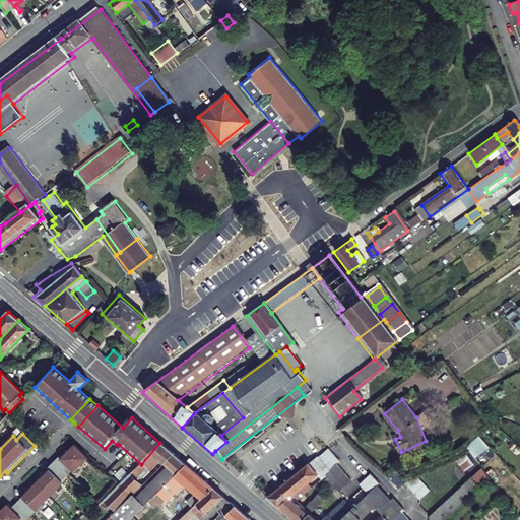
[(467,447),(478,455),(485,446),(474,438),(467,447)]
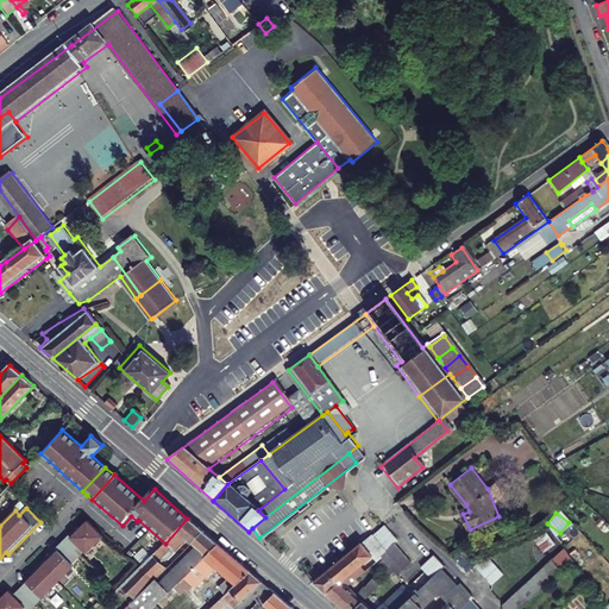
[(202,531),(187,519),(165,544),(156,552),(154,554),(159,558),(168,550),(174,554),(186,541),(188,544),(202,531)]
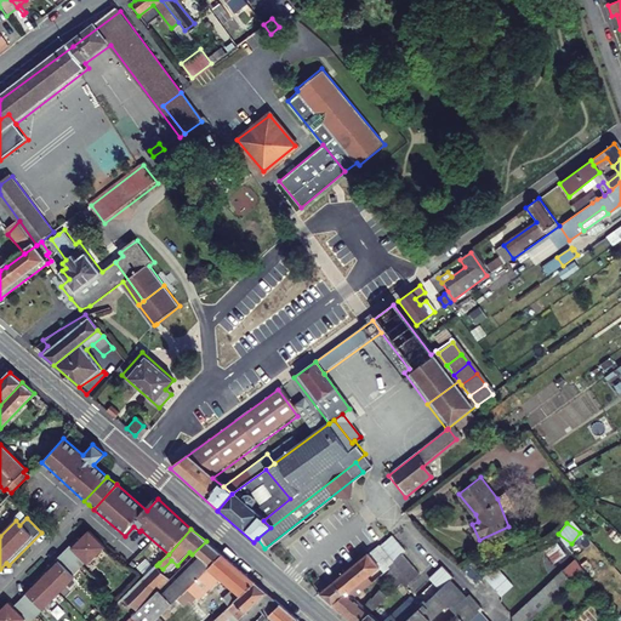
[(9,604),(0,611),(0,620),(33,620),(60,596),(57,593),(95,557),(96,559),(106,550),(90,533),(80,542),(78,540),(57,560),(52,556),(49,560),(52,565),(30,587),(33,590),(12,609),(9,604)]
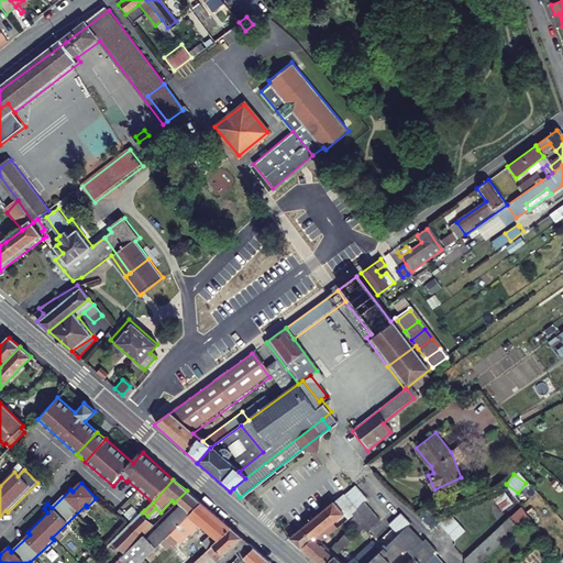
[(362,494),(355,487),(345,496),(352,503),(362,494)]
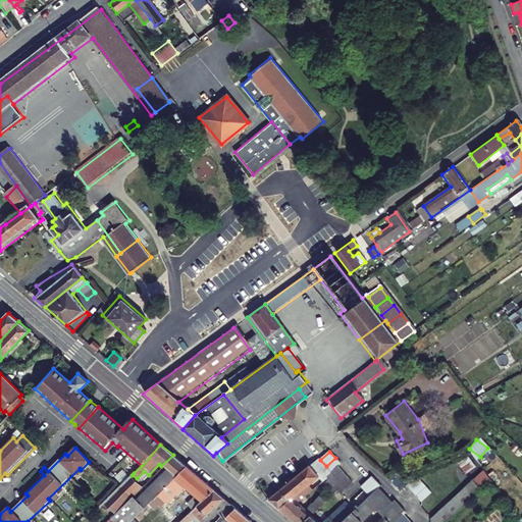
[(338,461),(341,460),(329,452),(335,458),(338,461)]
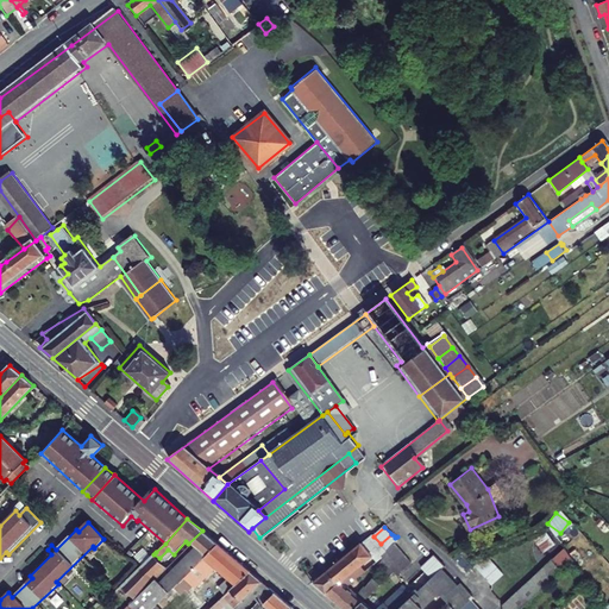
[(541,551),(553,544),(546,529),(533,537),(541,551)]
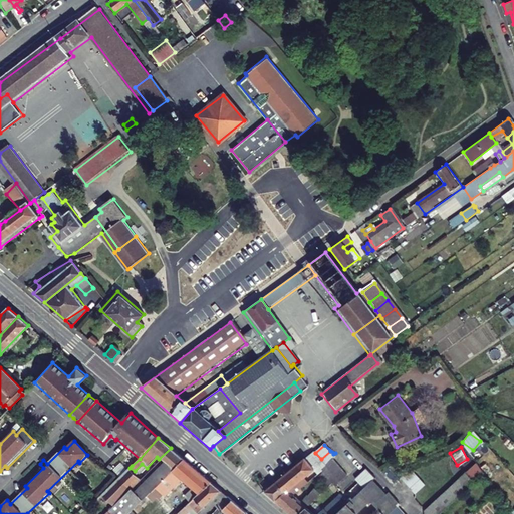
[(111,513),(110,513),(125,513),(154,487),(183,458),(171,448),(159,459),(137,481),(107,510),(111,513)]
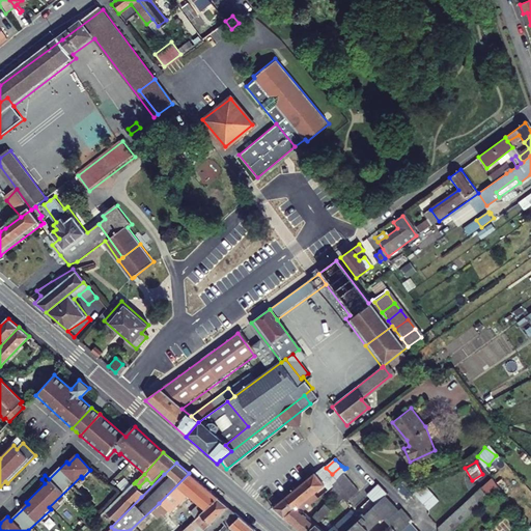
[(332,474),(326,468),(325,466),(276,507),(287,516),(301,506),(330,481),(333,485),(338,481),(332,474)]
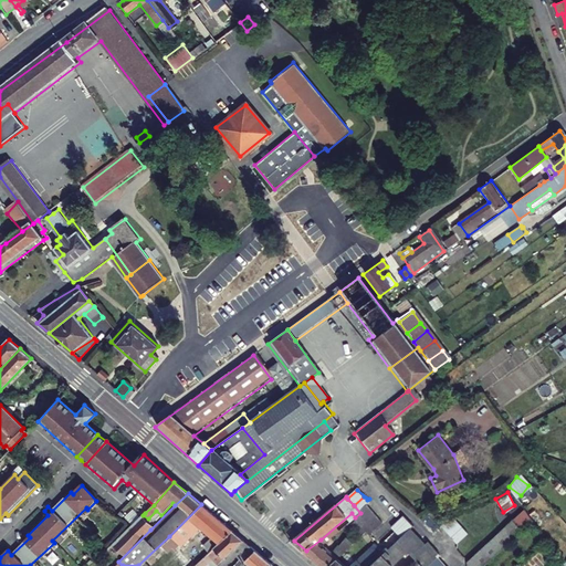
[(369,505),(366,502),(367,500),(364,496),(354,505),(360,513),(369,505)]
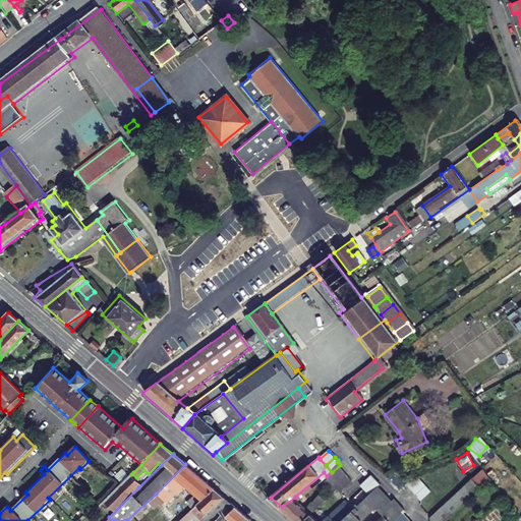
[(125,464),(110,480),(118,488),(128,477),(131,474),(133,472),(125,464)]
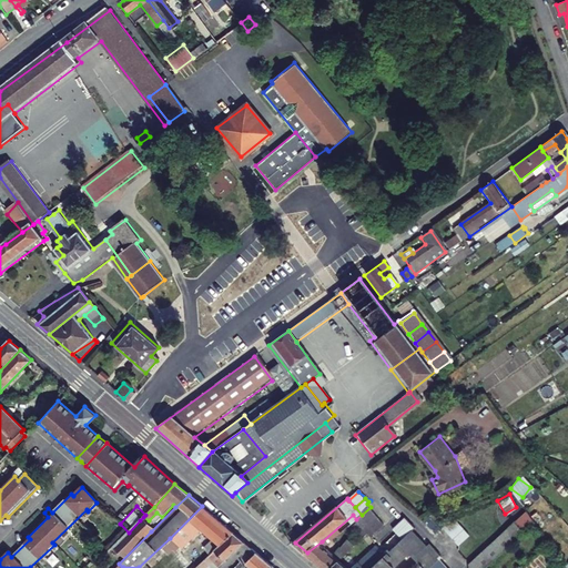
[(205,551),(229,529),(202,506),(170,538),(179,547),(198,529),(209,537),(199,547),(205,551)]
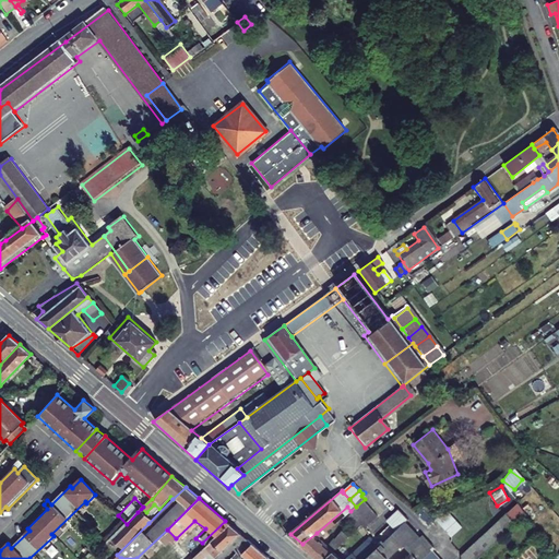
[(465,547),(466,558),(474,558),(526,511),(518,498),(465,547)]
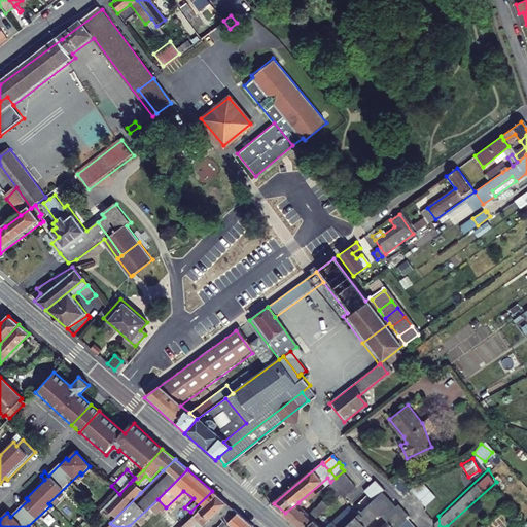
[(336,487),(348,476),(344,470),(336,478),(330,482),(336,487)]
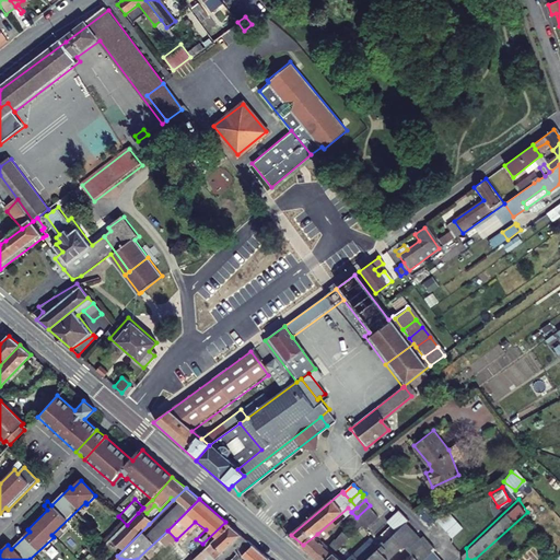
[(420,510),(431,521),(438,515),(426,503),(419,509),(420,510)]
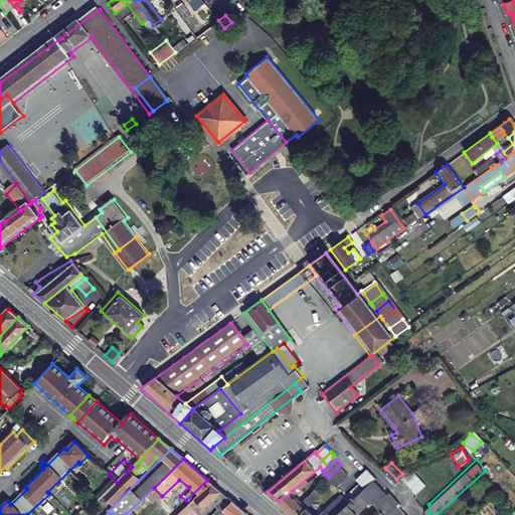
[(416,468),(411,464),(402,474),(407,478),(416,468)]
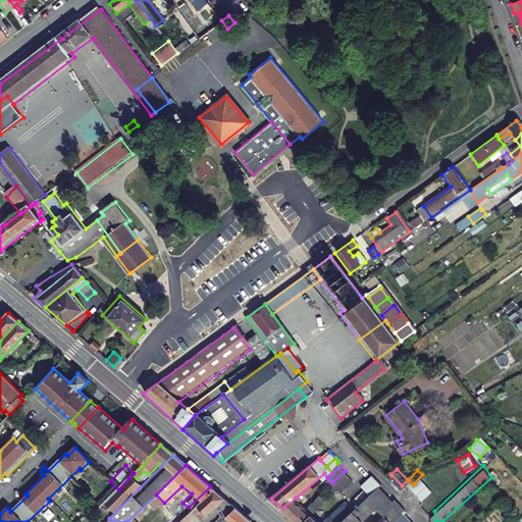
[(336,486),(349,475),(345,471),(332,482),(336,486)]
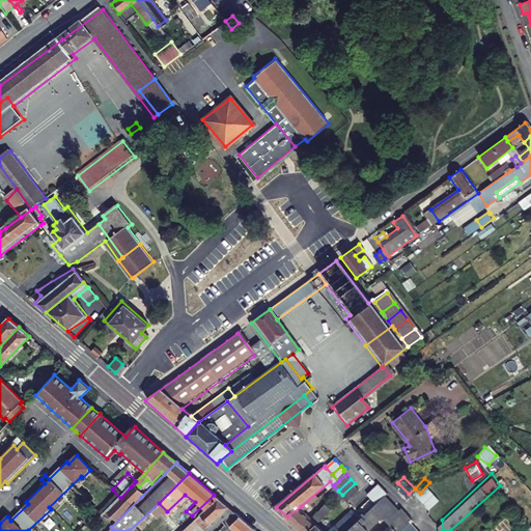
[(391,491),(381,480),(374,486),(384,496),(388,494),(391,491)]
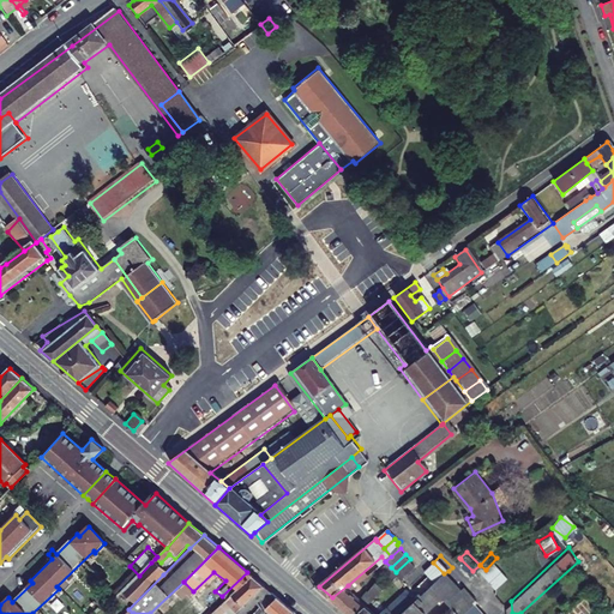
[(492,576),(504,564),(497,558),(486,570),(492,576)]
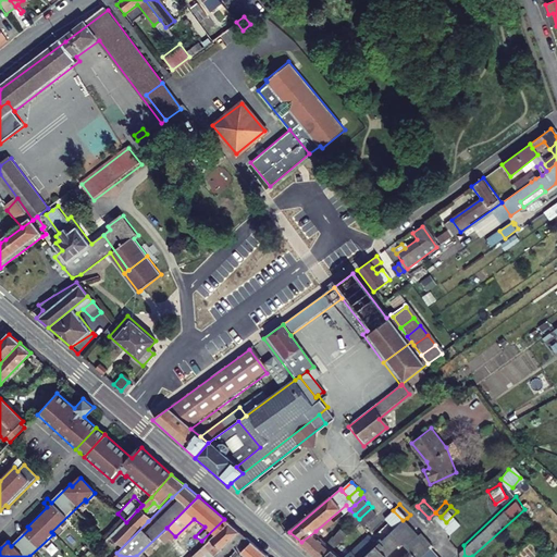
[(364,524),(378,514),(372,507),(359,519),(364,524)]
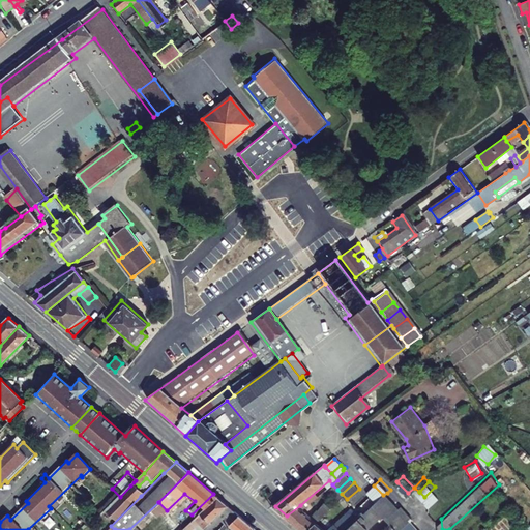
[(99,518),(110,527),(111,526),(141,496),(130,486),(120,497),(117,499),(113,504),(99,518)]
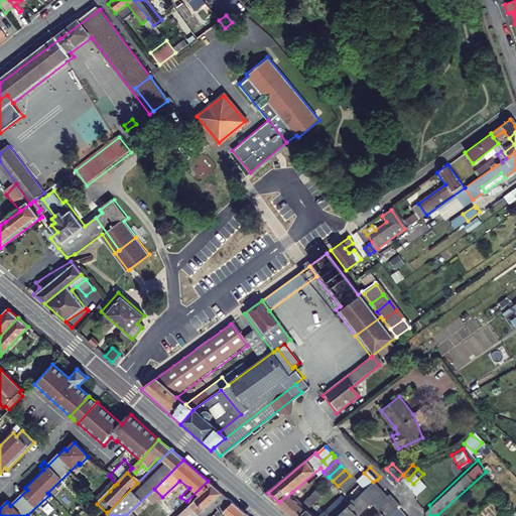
[(373,482),(364,473),(358,478),(368,487),(370,485),(373,482)]
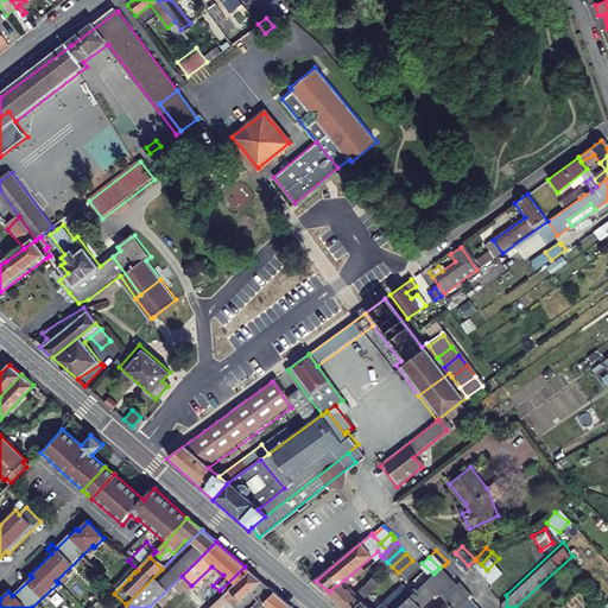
[(494,576),(505,565),(499,558),(487,570),(494,576)]
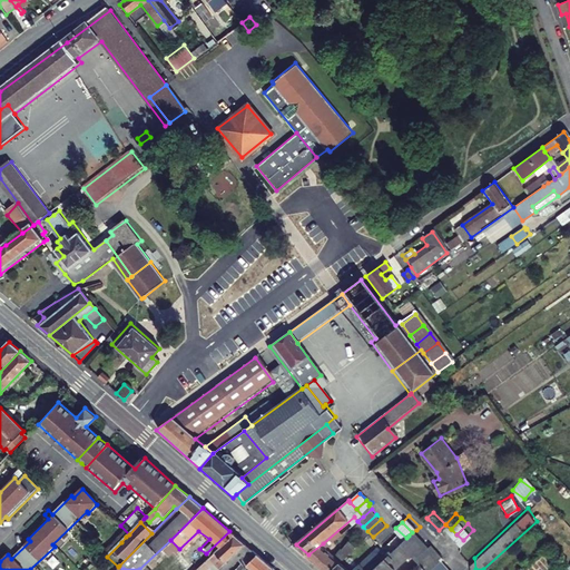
[(416,530),(412,532),(409,536),(420,547),(414,552),(423,560),(433,569),(455,569),(445,559),(448,556),(434,542),(431,544),(416,530)]
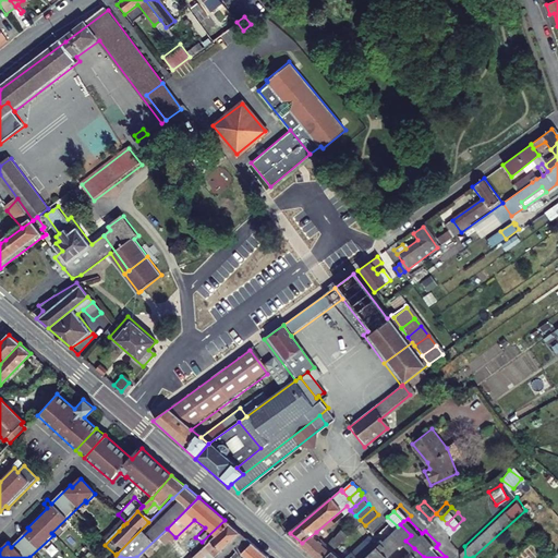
[(195,557),(207,557),(238,531),(225,520),(202,542),(191,553),(195,557)]
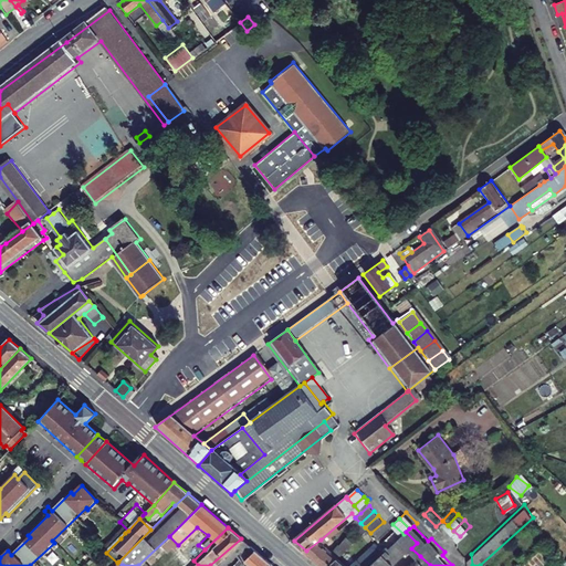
[(121,528),(115,534),(121,538),(125,533),(121,528)]
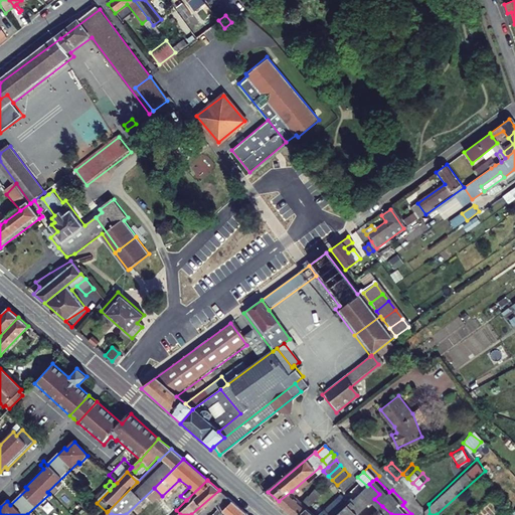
[(367,486),(352,500),(350,501),(360,513),(374,499),(379,494),(369,484),(367,486)]
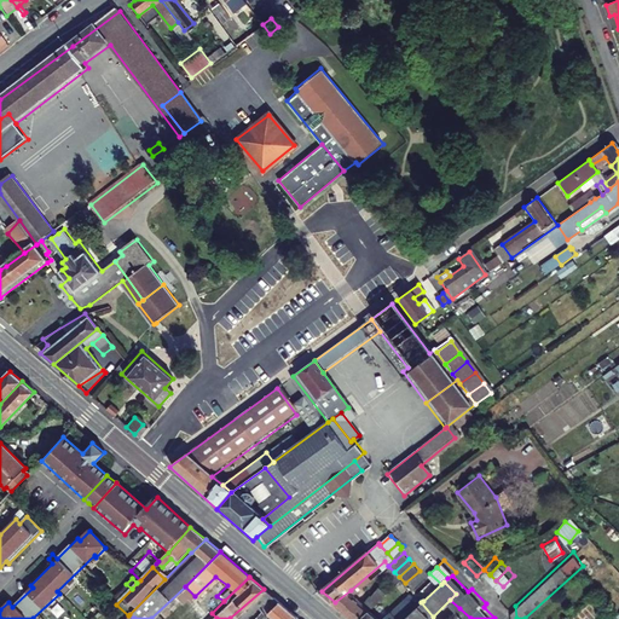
[(354,618),(363,618),(374,611),(351,590),(335,602),(354,618)]
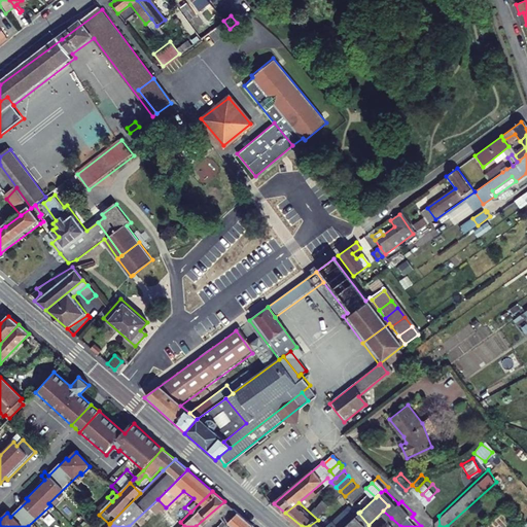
[(324,518),(321,522),(318,520),(309,526),(343,526),(358,513),(360,512),(354,506),(338,521),(324,518)]
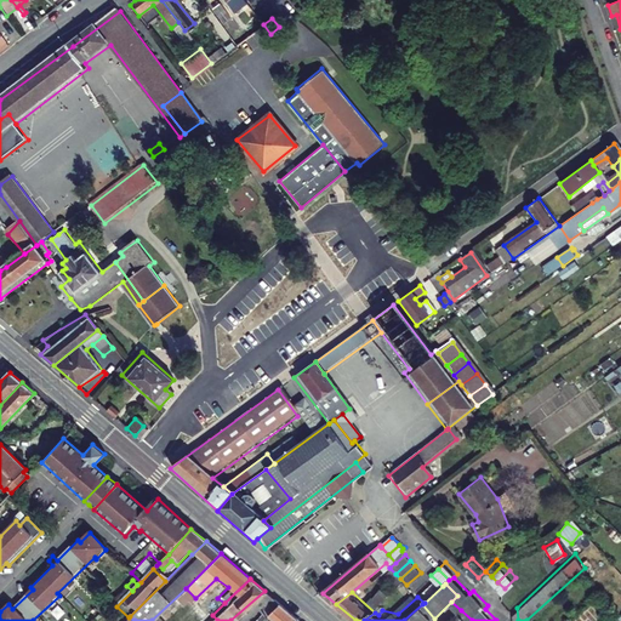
[(301,620),(305,619),(288,604),(268,620),(301,620)]
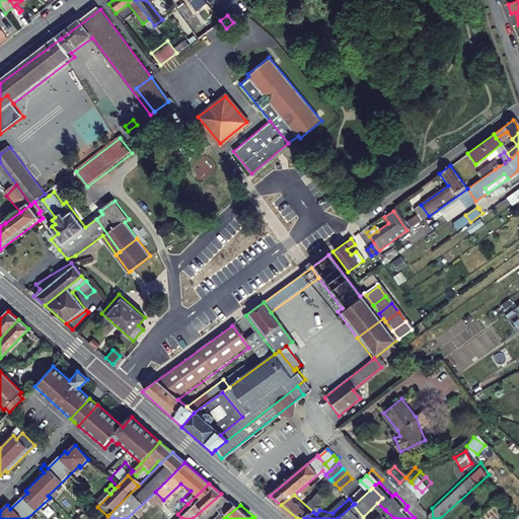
[(338,518),(360,518),(363,517),(353,505),(338,518)]
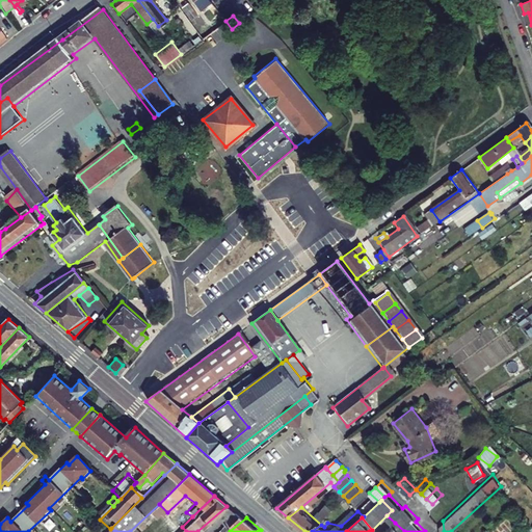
[(404,531),(395,523),(387,531),(404,531)]
